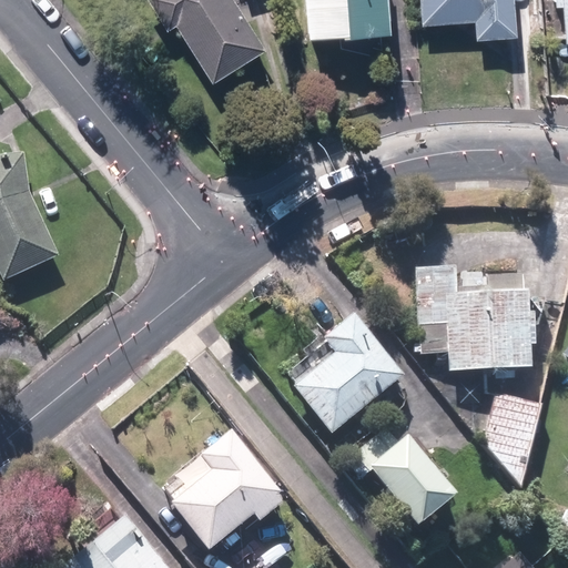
[(267,47),(236,0),(152,0),(171,28),(178,23),(215,81),(267,47)]
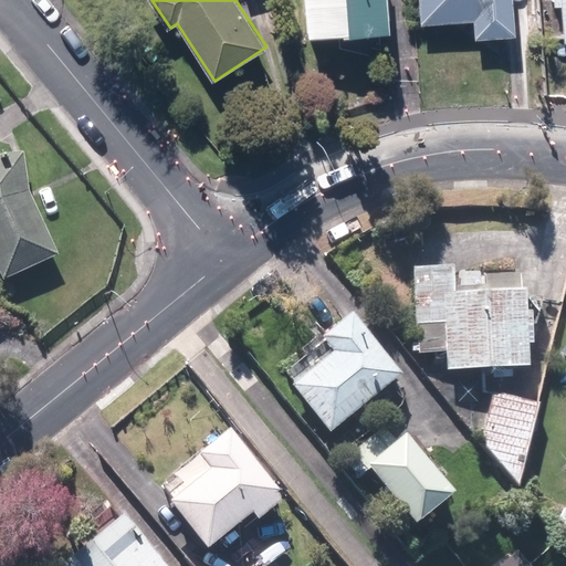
[(387,0),(305,0),(308,37),(389,30),(387,0)]
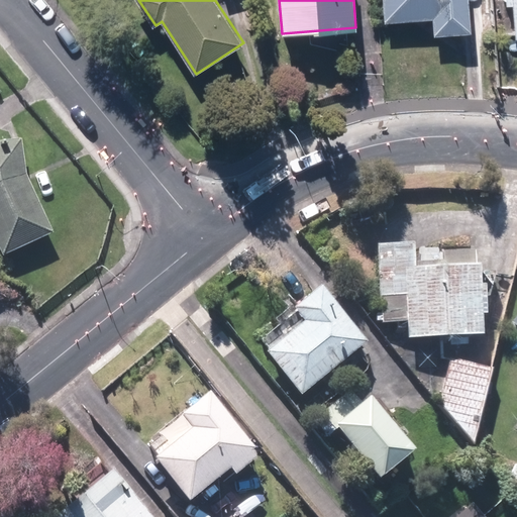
[(382,0),(383,19),(435,18),(435,33),(472,32),(470,0),(382,0)]
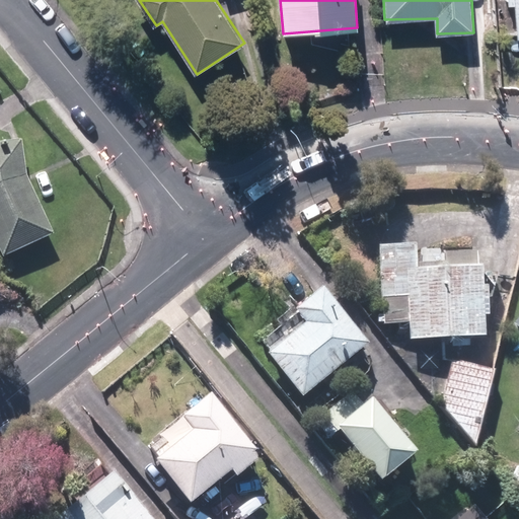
[(518,0),(507,0),(508,5),(515,4),(517,36),(518,35),(518,0)]
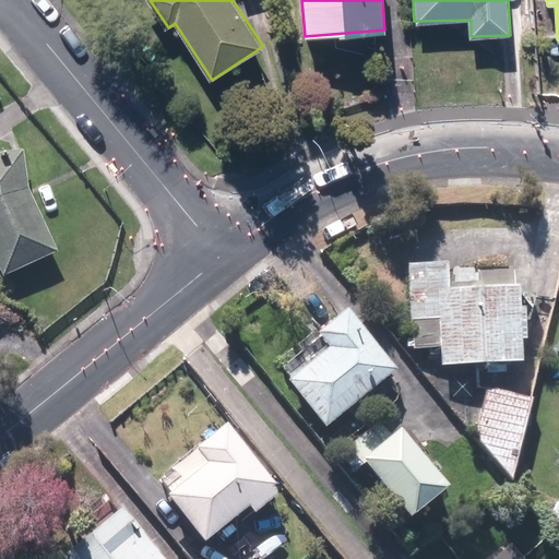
[(25,152),(0,154),(0,263),(7,277),(59,252),(30,188),(25,152)]
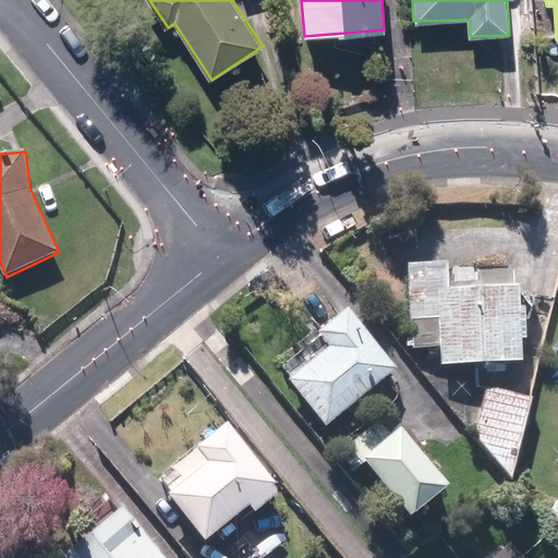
[(440,358),(518,358),(518,286),(448,286),(448,259),(410,259),(411,343),(440,343),(440,358)]
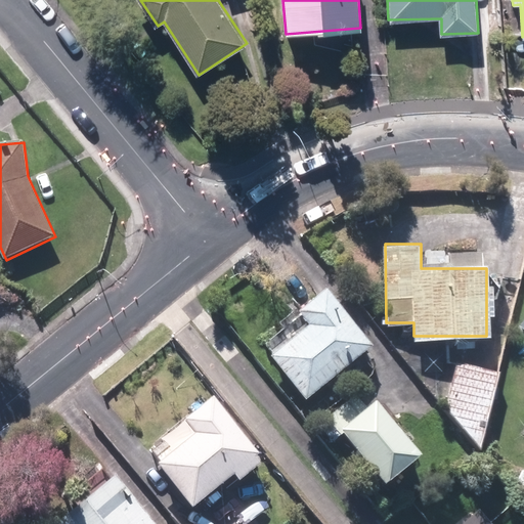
[(285,328),(263,346),(306,397),(373,341),(325,286),(297,309),(309,322),(292,337),(285,328)]
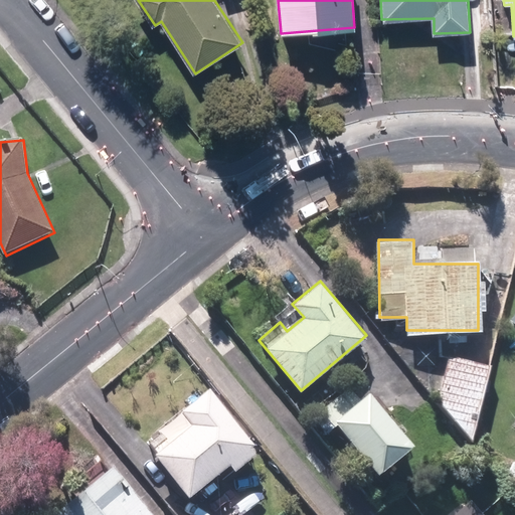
[(439,403),(475,437),(489,363),(448,355),(439,403)]
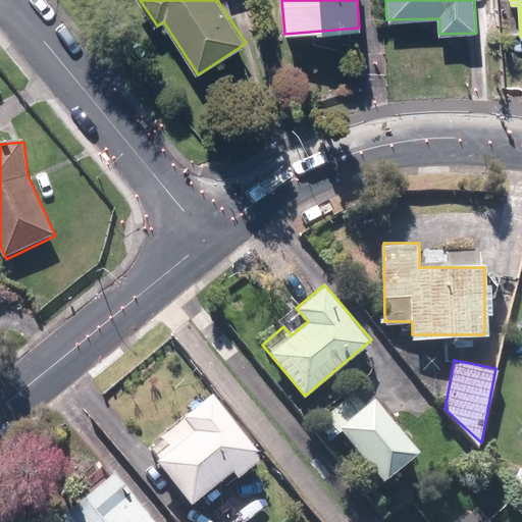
[(195,504),(235,470),(241,478),(259,463),(253,455),(260,449),(211,389),(183,414),(195,428),(177,442),(168,430),(148,448),(195,504)]
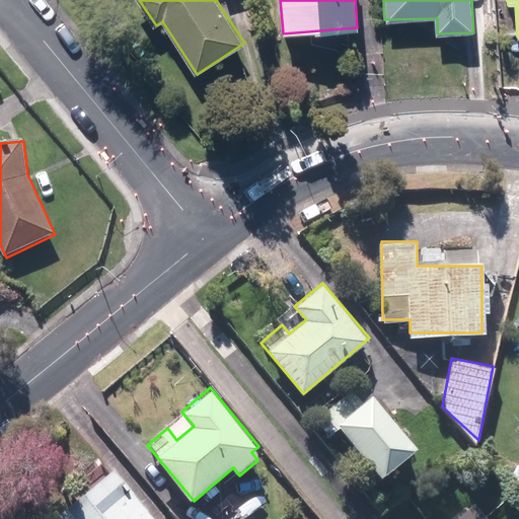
[(364,401),(352,388),(313,423),(326,438),(337,429),(382,479),(418,448),(371,395),(364,401)]
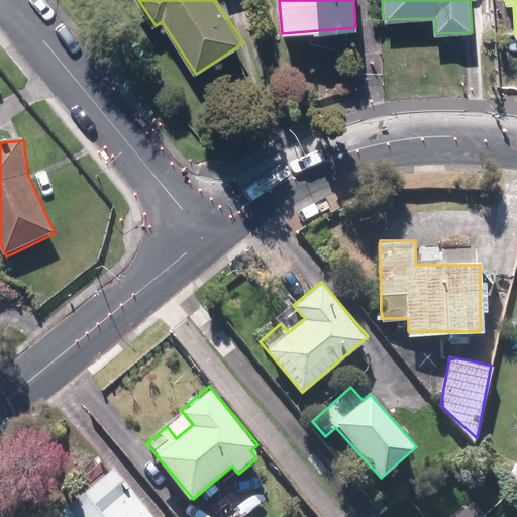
[(158,516),(113,463),(50,516),(158,516)]
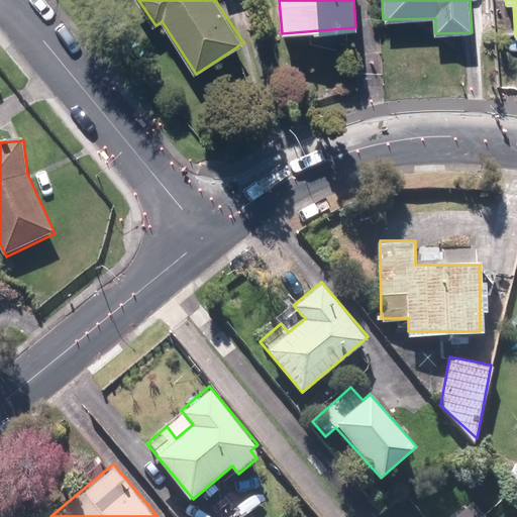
[(485,516),(476,505),(459,516),(485,516)]
